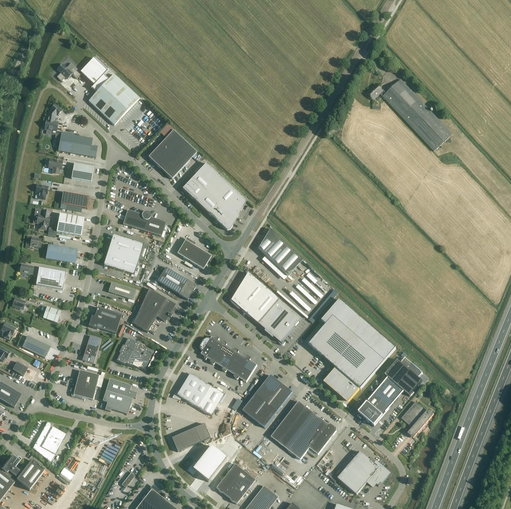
[(79,70),(81,71),(86,77),(85,77),(87,79),(88,78),(93,83),(90,86),(91,86),(95,91),(87,99),(113,123),(138,97),(112,72),(107,78),(103,73),(107,69),(106,69),(92,56),(90,59),(86,62),(79,70)]
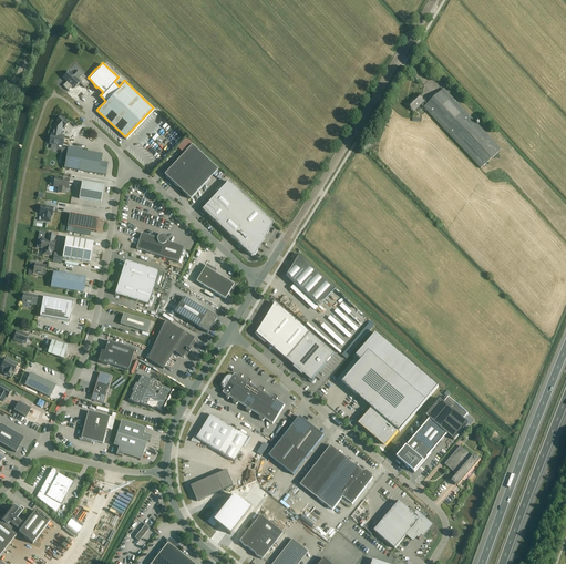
[(67,79),(62,83),(68,88),(72,83),(73,85),(79,80),(84,85),(90,79),(88,78),(83,73),(78,68),(72,73),(69,70),(63,75),(67,79)]
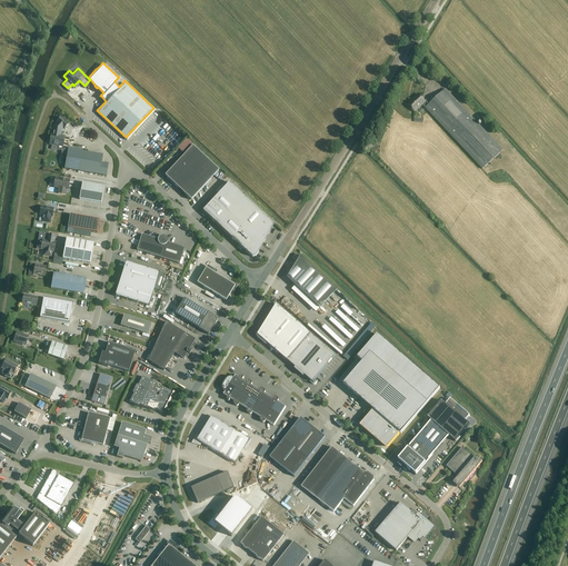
[(501,147),(445,86),(428,101),(425,97),(424,98),(417,91),(407,101),(414,108),(421,101),(424,105),(481,166),(501,147)]
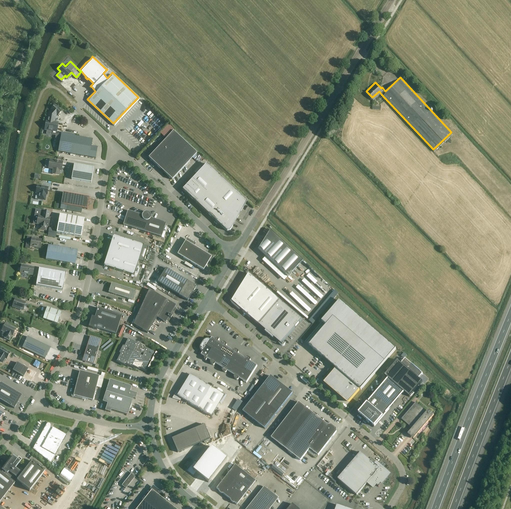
[(56,113),(61,108),(54,102),(50,107),(50,108),(47,111),(46,118),(45,118),(44,127),(55,129),(57,120),(53,119),(54,114),(55,113),(56,113)]
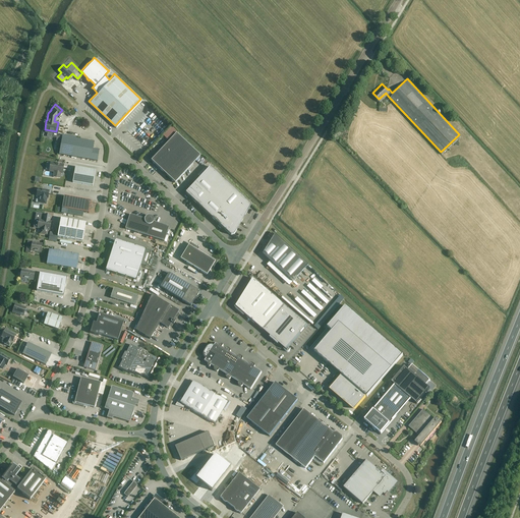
[(50,137),(51,132),(36,129),(36,127),(35,127),(33,134),(50,137)]
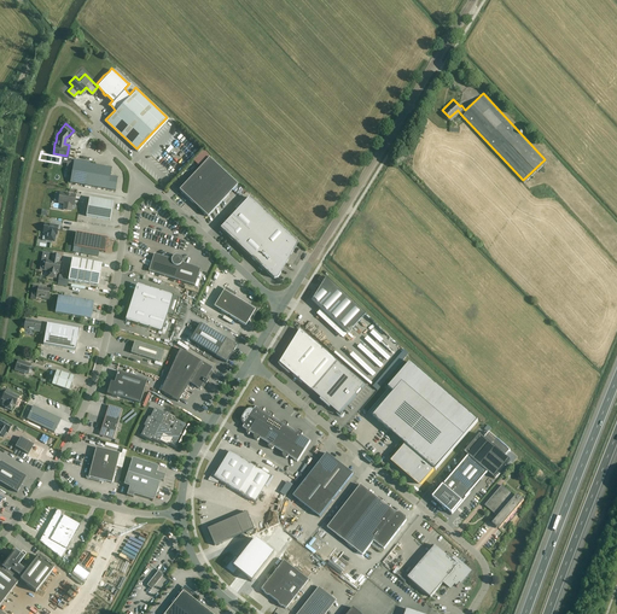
[(178,187),(207,214),(237,182),(208,156),(178,187)]
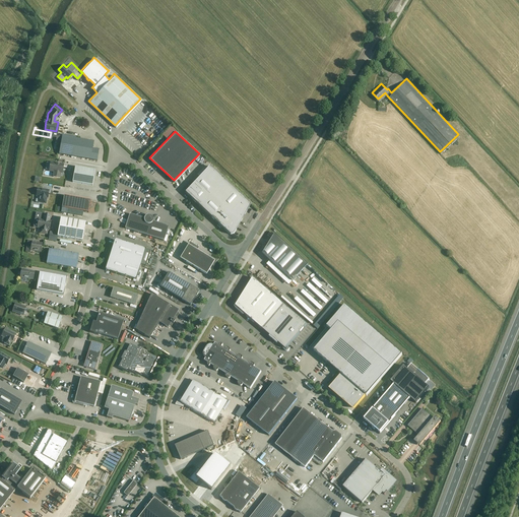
[(95,157),(98,147),(91,146),(92,139),(75,136),(75,134),(61,132),(58,151),(95,157)]
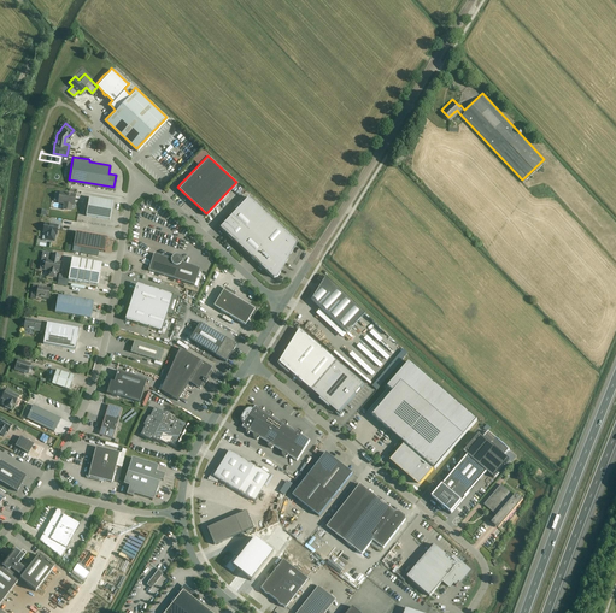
[(74,198),(74,193),(62,190),(59,199),(63,200),(62,206),(69,207),(71,198),(74,198)]
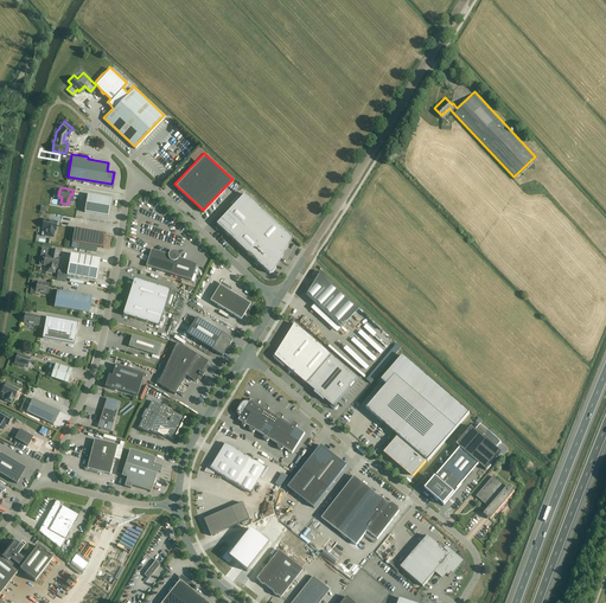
[(244,225),(261,207),(242,190),(215,222),(233,238),(244,225)]
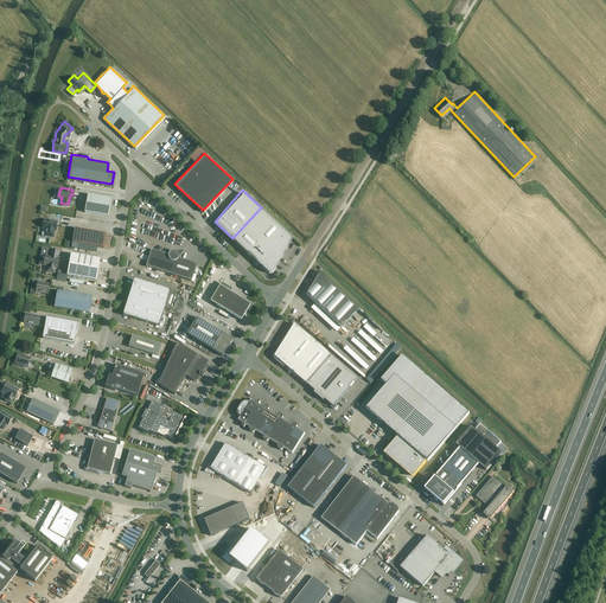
[(107,213),(110,196),(87,192),(83,210),(107,213)]
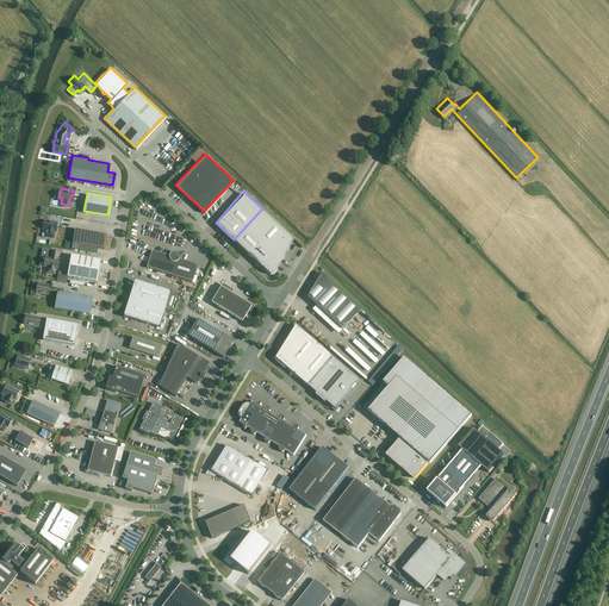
[(262,242),(280,258),(292,237),(262,208),(246,226),(262,242)]
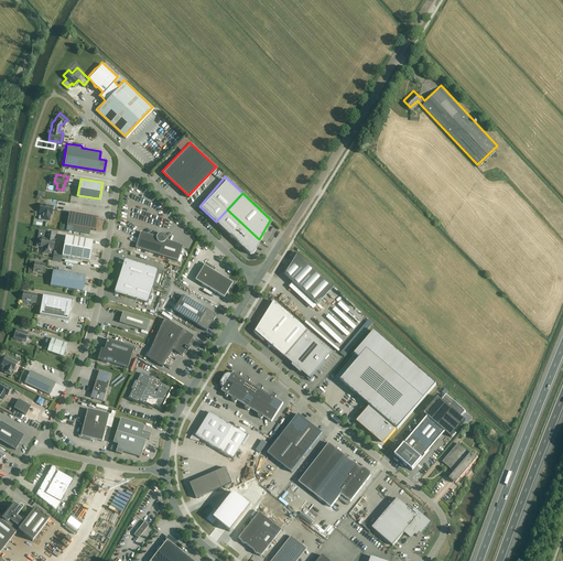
[(39,209),(42,211),(41,215),(50,217),(50,212),(51,212),(52,203),(40,202),(39,209)]
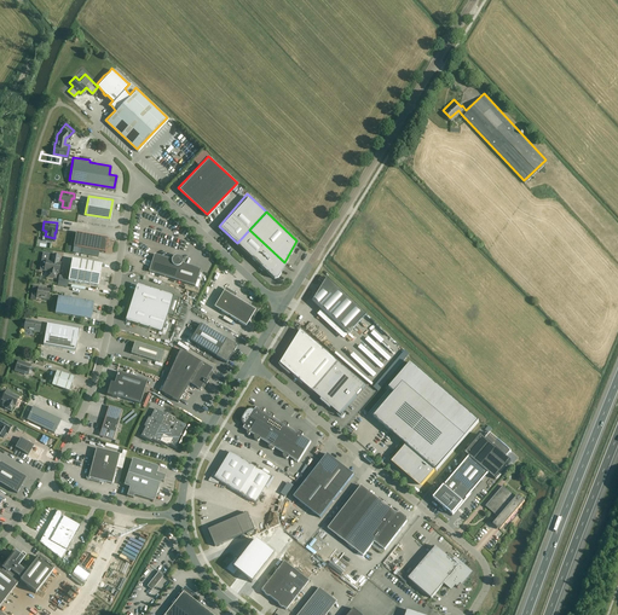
[(254,260),(266,245),(249,230),(237,243),(254,260)]
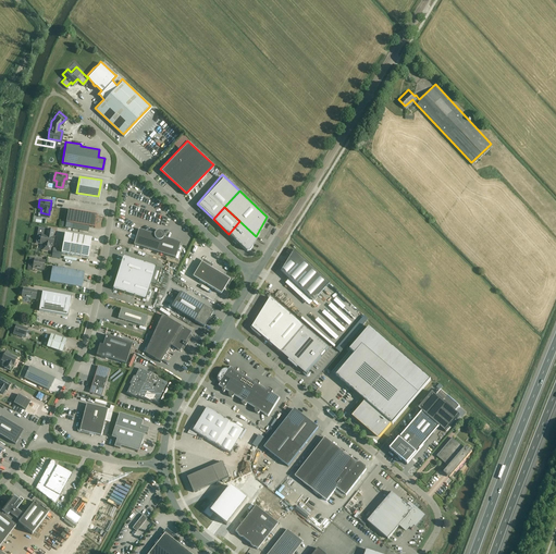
[(94,224),(96,212),(74,208),(74,210),(72,220),(72,221),(88,223),(94,224)]
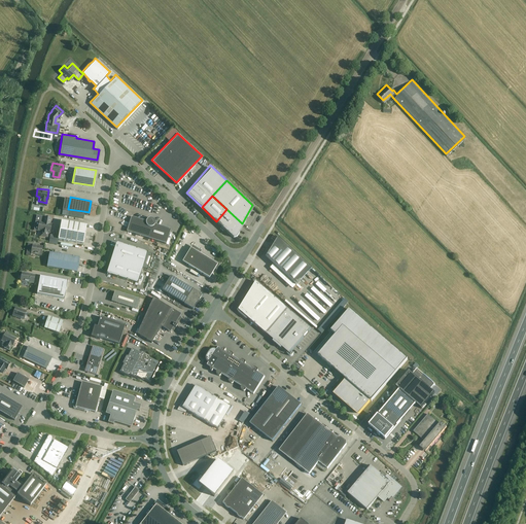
[(62,208),(61,213),(82,216),(83,211),(68,209),(62,208)]
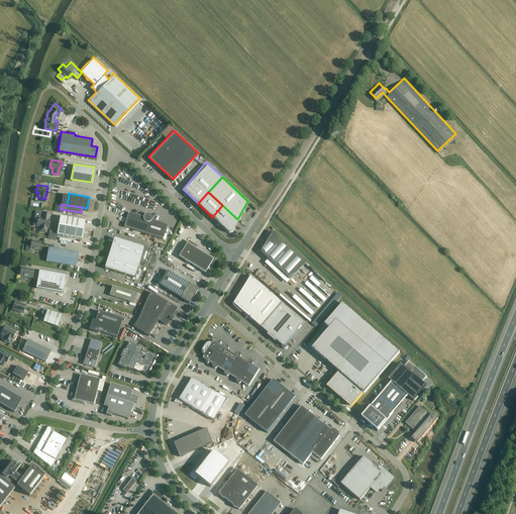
[(222,205),(212,217),(226,230),(229,231),(231,230),(237,219),(222,205)]
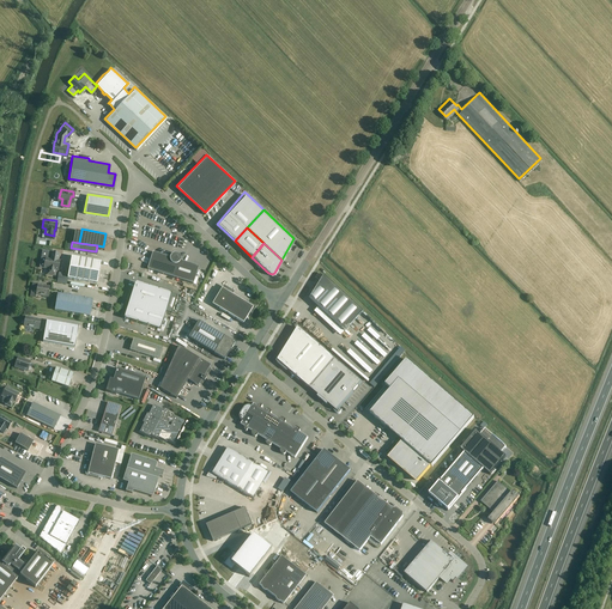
[(43,261),(42,265),(43,265),(47,266),(46,272),(54,273),(55,267),(56,267),(59,257),(58,257),(59,250),(46,248),(46,249),(44,253),(44,255),(43,261)]
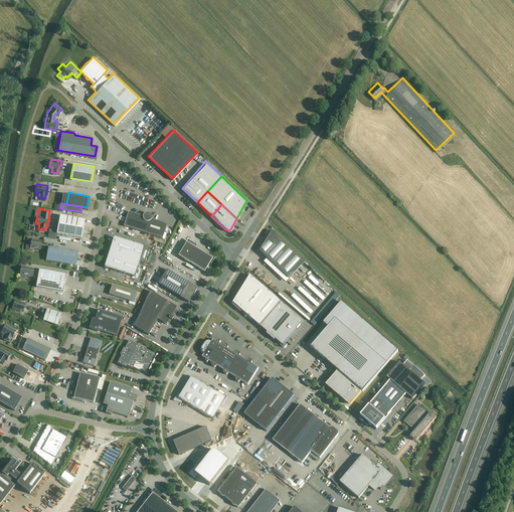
[(141,213),(128,209),(123,223),(161,235),(166,221),(151,216),(151,214),(150,212),(149,211),(147,210),(145,210),(144,210),(142,212),(141,213)]
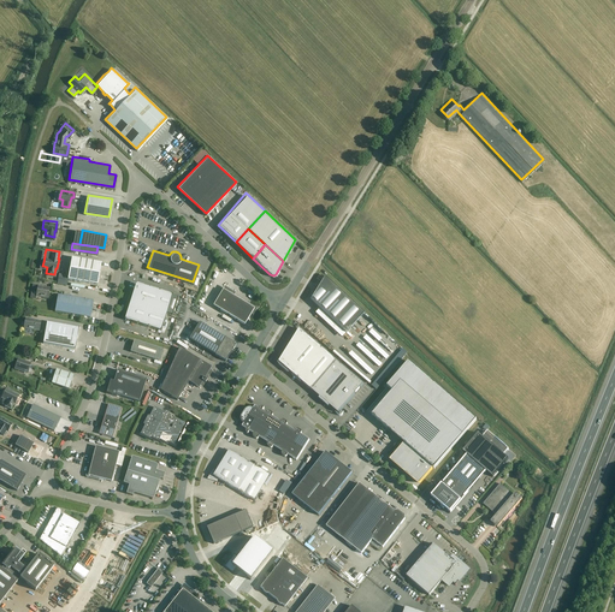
[(96,281),(100,260),(70,255),(67,269),(66,277),(96,281)]
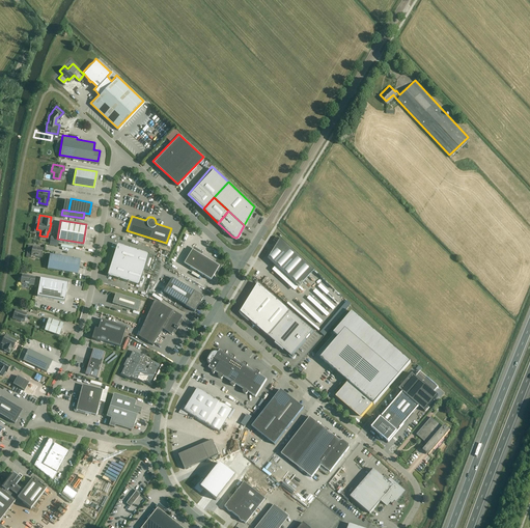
[(314,268),(280,235),(267,256),(275,264),(298,285),(314,268)]
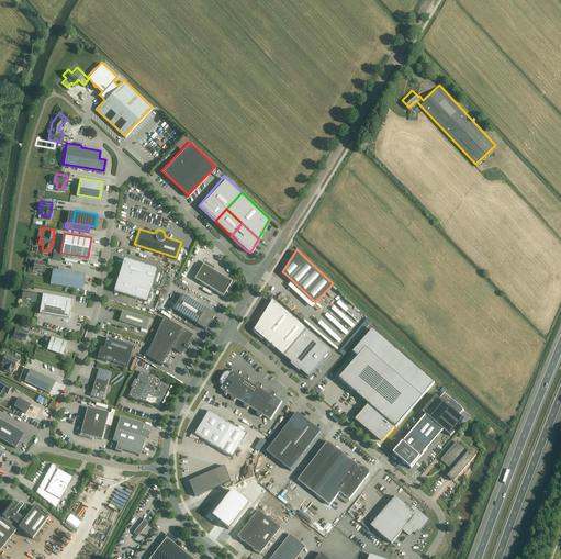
[(29,256),(27,263),(33,264),(32,268),(43,269),(45,259),(29,256)]
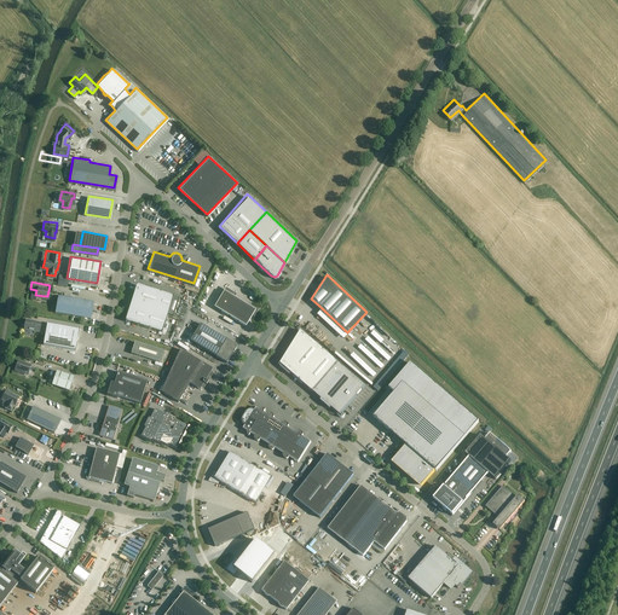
[(172,313),(178,295),(136,282),(130,300),(167,312),(172,313)]
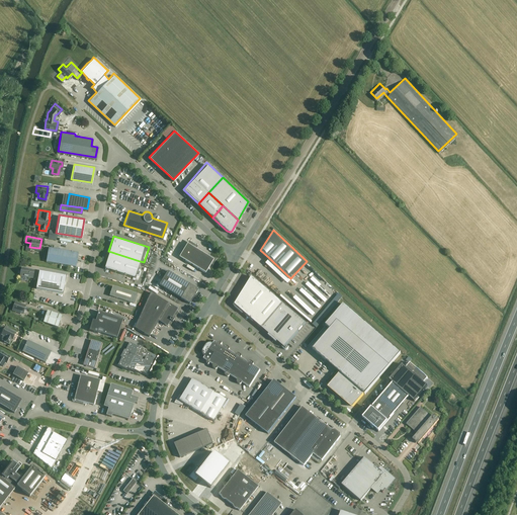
[(207,254),(190,244),(182,257),(204,271),(209,262),(211,263),(216,257),(209,253),(207,254)]
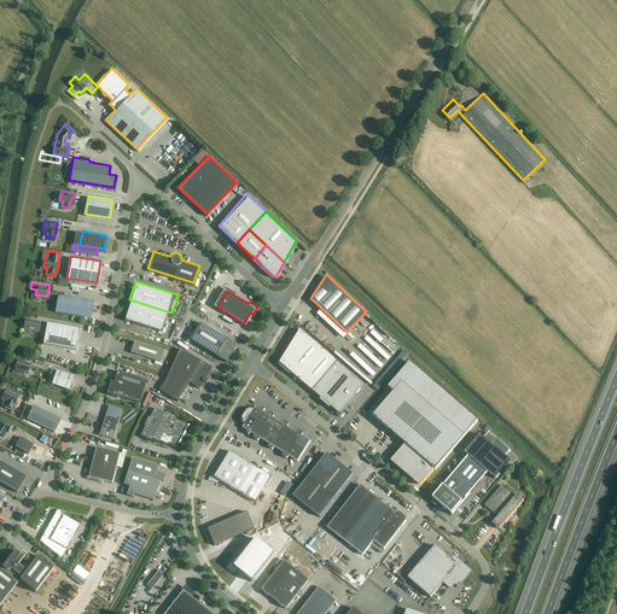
[(89,316),(93,299),(57,293),(56,298),(54,309),(70,313),(89,316)]
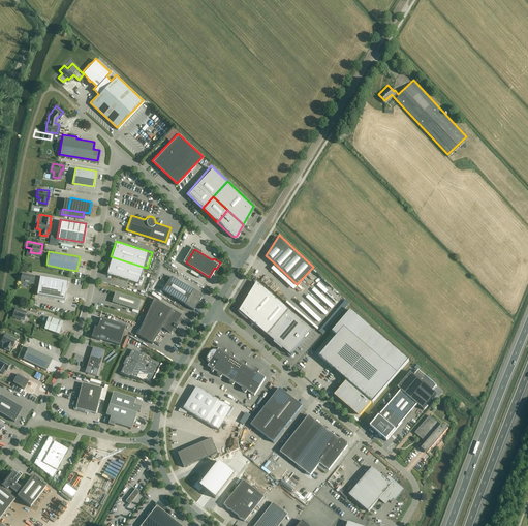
[(137,282),(143,267),(111,256),(105,272),(137,282)]
